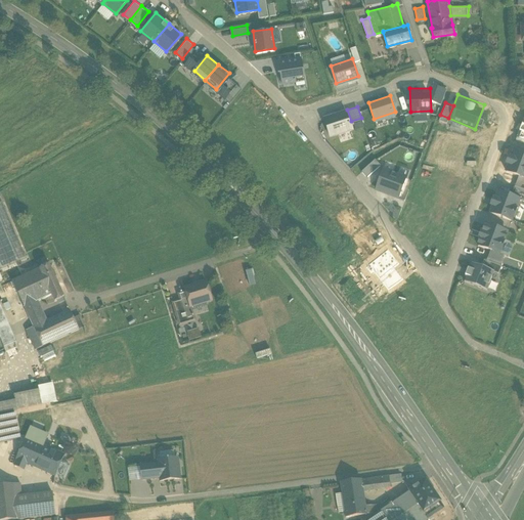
[(347,110),(324,118),(330,134),(352,127),(347,110)]
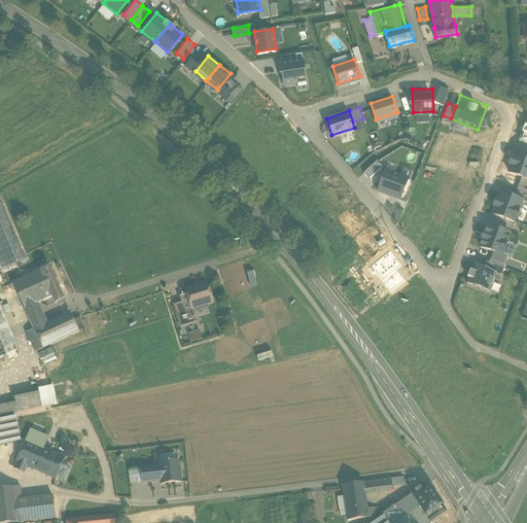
[(377,159),(363,171),(369,176),(382,164),(377,159)]
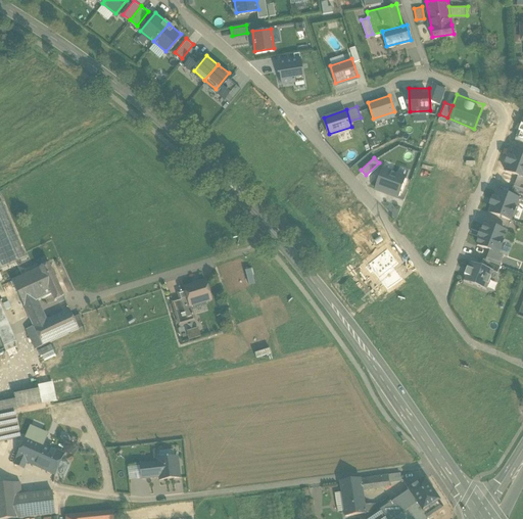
[(399,164),(396,172),(406,176),(409,168),(399,164)]
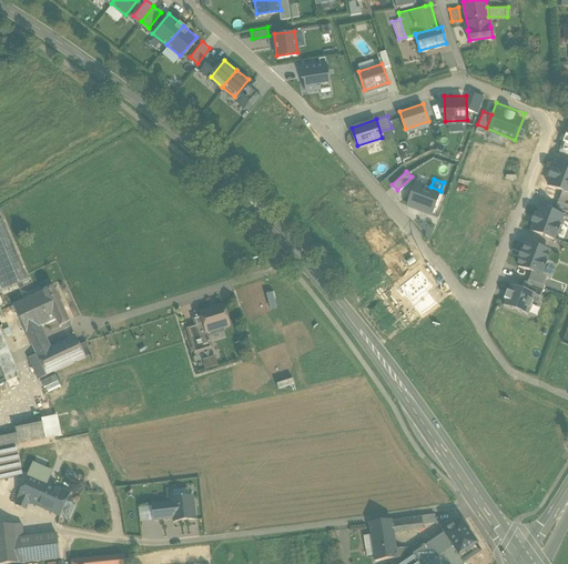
[(416,181),(407,203),(432,212),(440,191),(430,187),(416,181)]
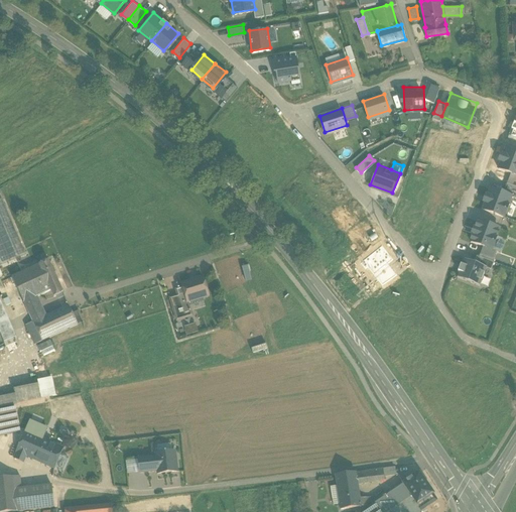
[(490,186),(483,207),(503,215),(510,194),(490,186)]
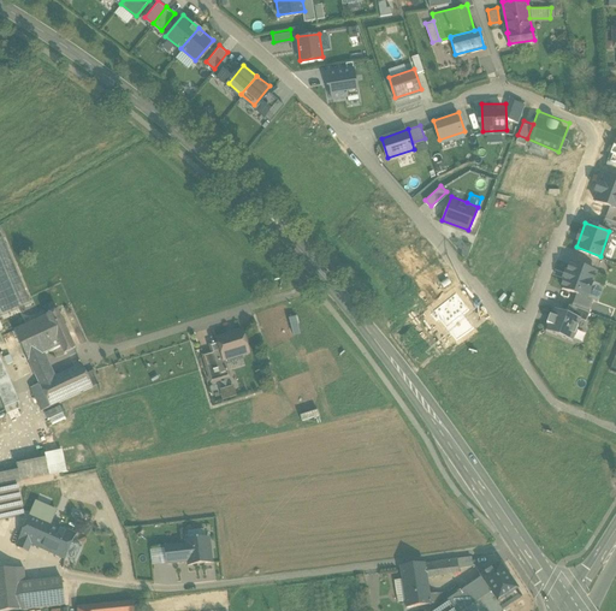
[(0,233),(0,280),(12,308),(30,300),(3,233),(0,233)]
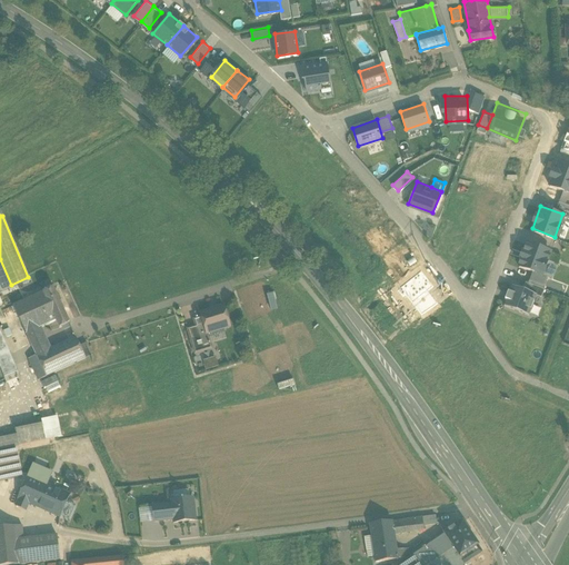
[(518,265),(542,274),(551,249),(527,240),(518,265)]
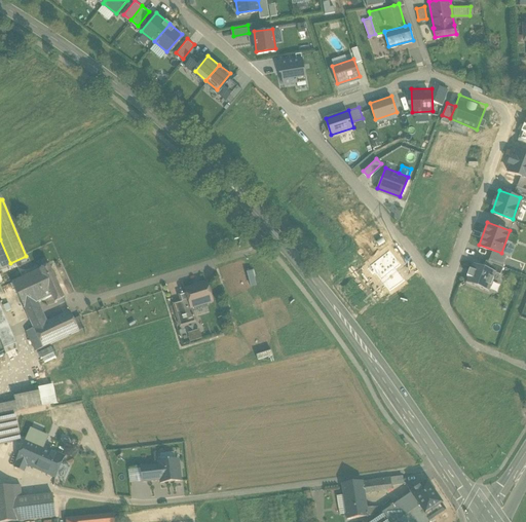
[(0,267),(10,263),(0,239),(0,267)]
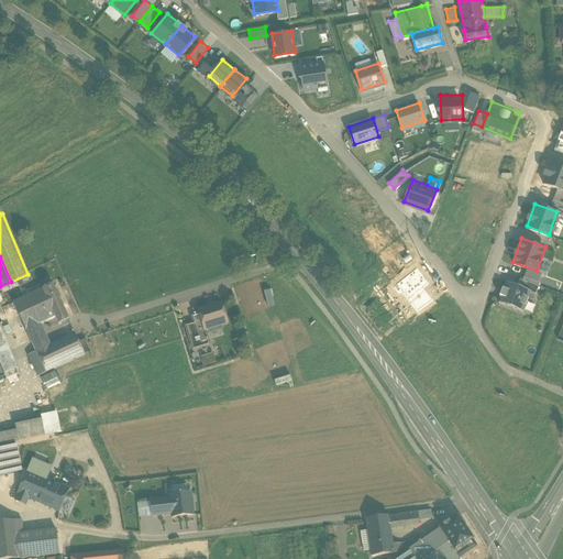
[(39,281),(42,286),(51,282),(47,276),(39,281)]
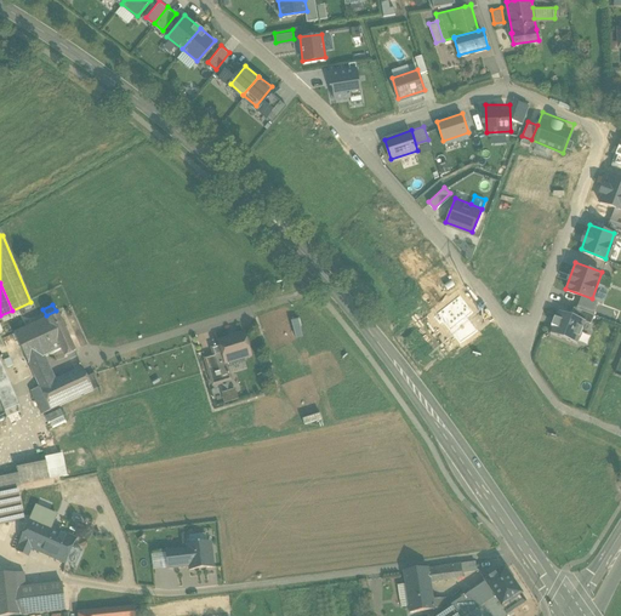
[(558,308),(551,330),(576,340),(585,319),(558,308)]
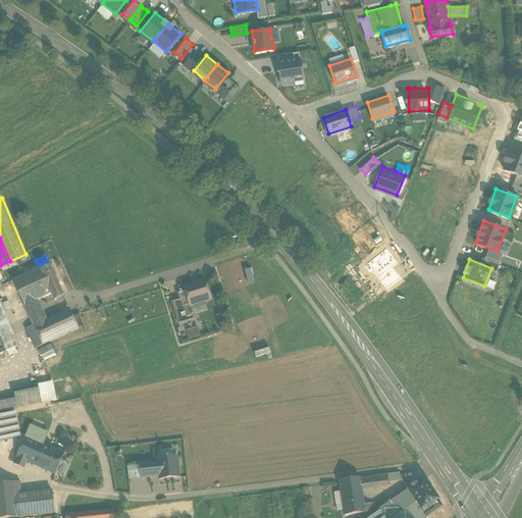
[(47,261),(39,265),(44,277),(39,280),(45,294),(51,291),(55,297),(64,293),(48,260),(47,261)]
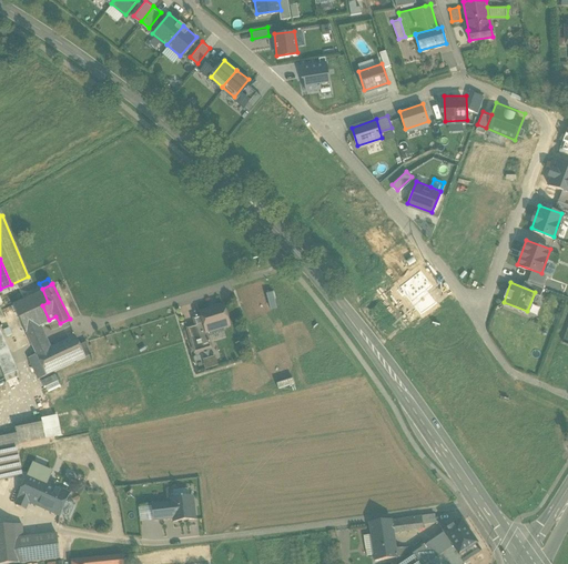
[(42,289),(13,303),(27,331),(40,324),(49,320),(42,305),(48,302),(42,289)]
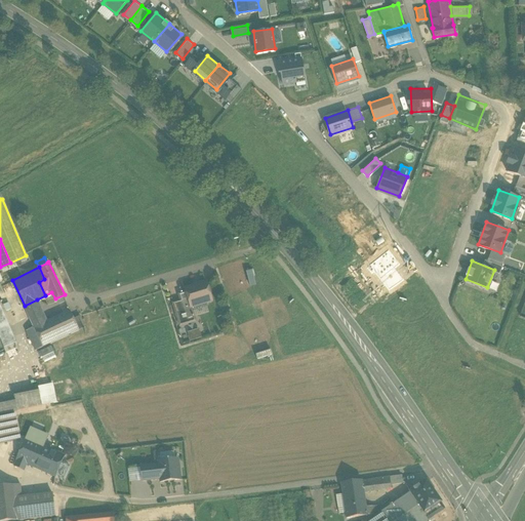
[(206,279),(185,286),(186,289),(188,295),(191,305),(205,301),(212,297),(206,279)]
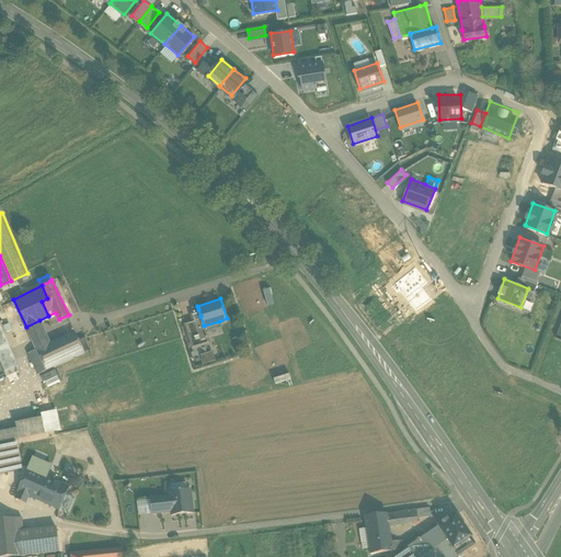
[(198,309),(191,311),(193,318),(201,316),(198,309)]
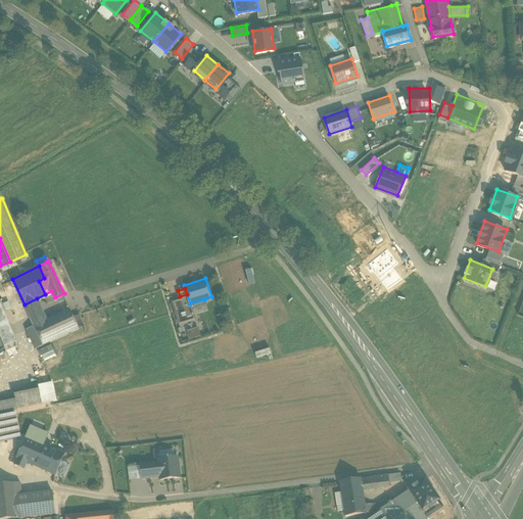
[(9,313),(18,310),(12,294),(3,297),(9,313)]
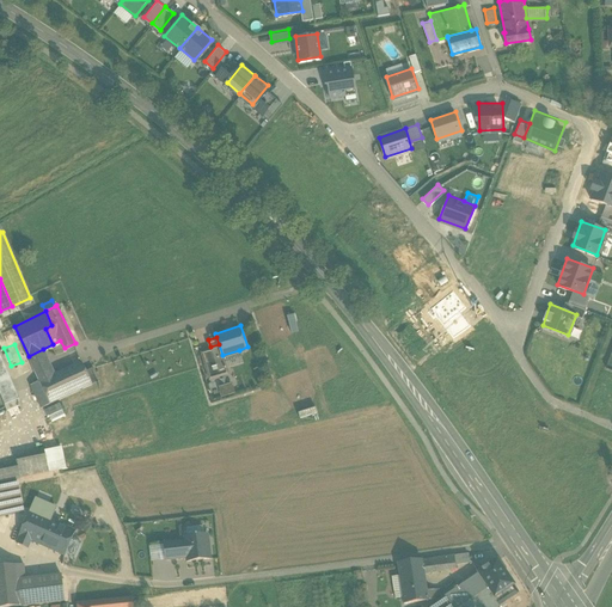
[(219,344),(210,347),(219,374),(227,372),(226,365),(222,355),(219,344)]
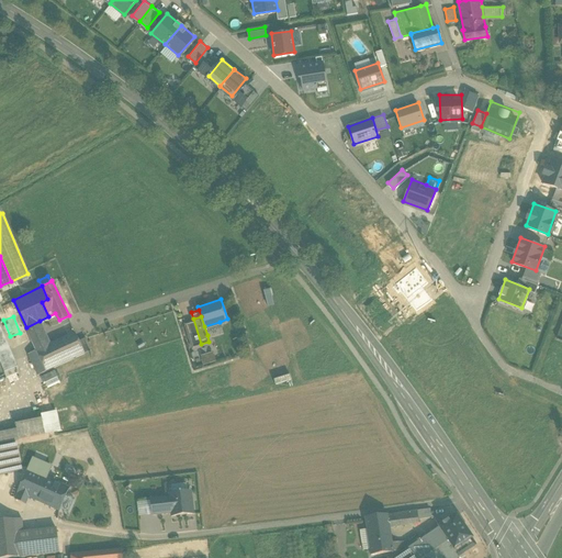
[(193,319),(184,322),(192,346),(201,344),(193,319)]
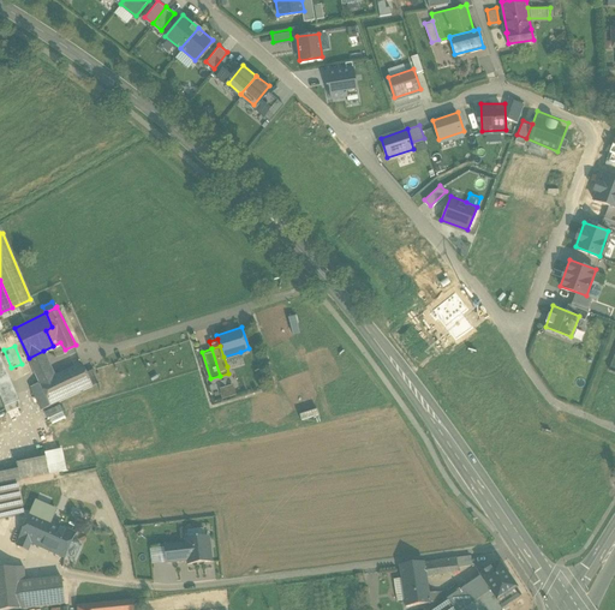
[(43,351),(29,358),(37,374),(52,366),(43,351)]
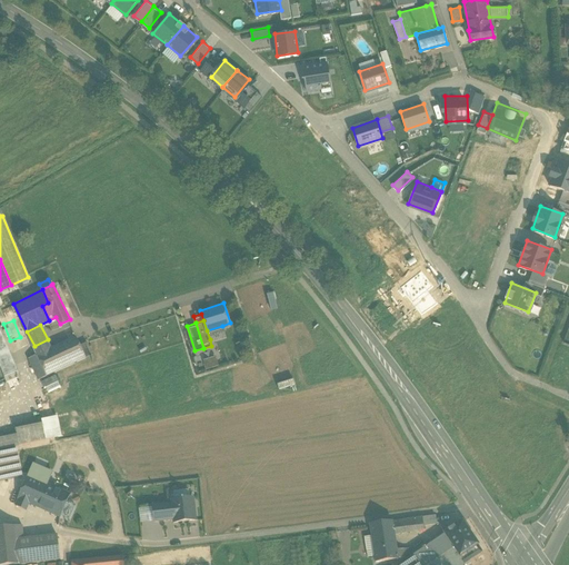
[(222,326),(207,330),(210,339),(225,335),(222,326)]
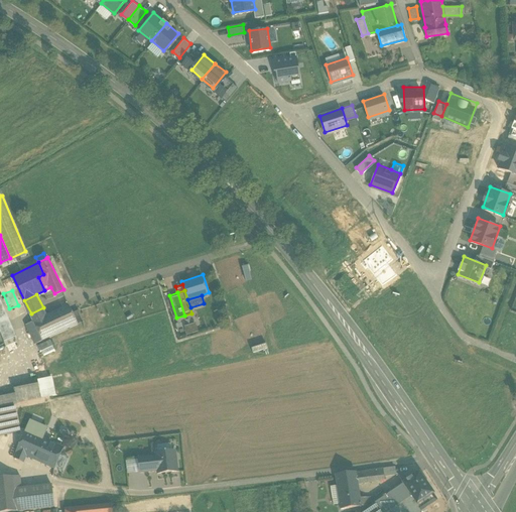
[(0,296),(0,330),(4,339),(16,334),(0,296)]
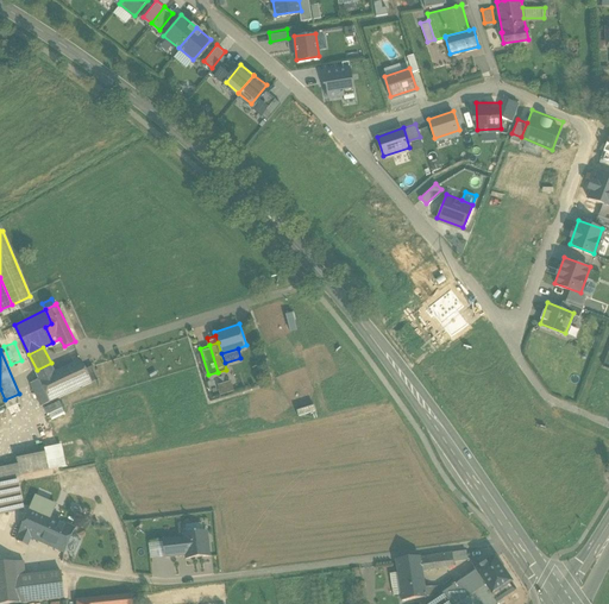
[(75,360),(55,370),(57,376),(43,383),(51,398),(93,378),(86,366),(82,357),(75,360)]
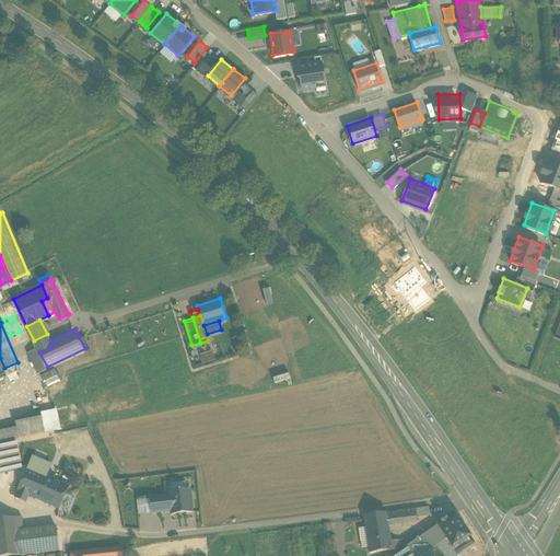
[(47,334),(34,340),(37,348),(39,352),(53,346),(50,340),(47,334)]
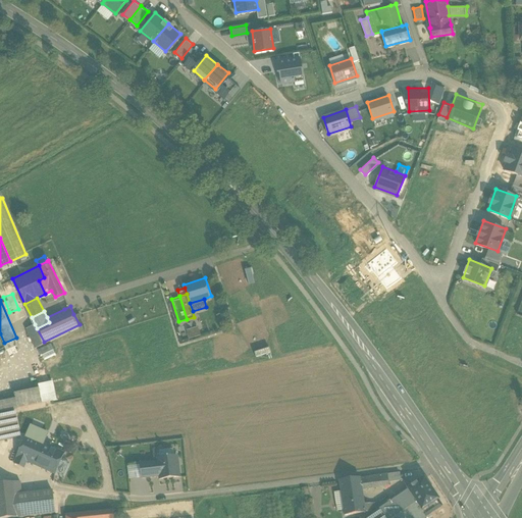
[(85,322),(80,311),(73,314),(80,324),(85,322)]
